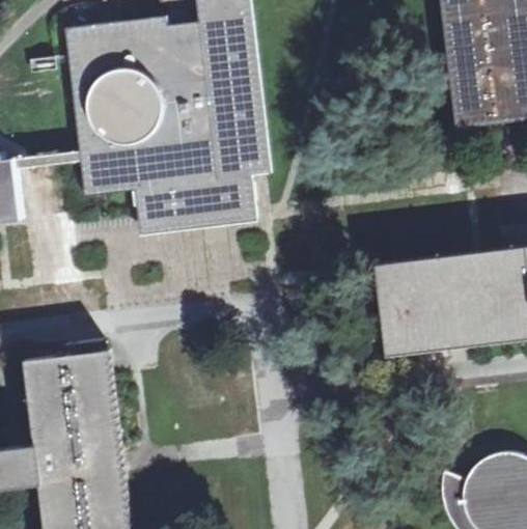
[(168,16),(64,30),(79,150),(80,161),(85,197),(138,188),(143,232),(207,225),(253,219),(248,173),(264,171),(242,0),(198,0),(201,20),(181,23),(169,24),(168,16)]
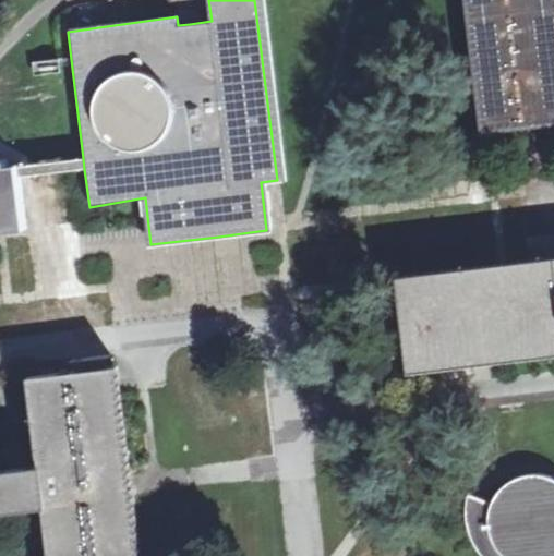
[(553,0),(469,0),(484,121),(509,118),(553,112),(553,0)]
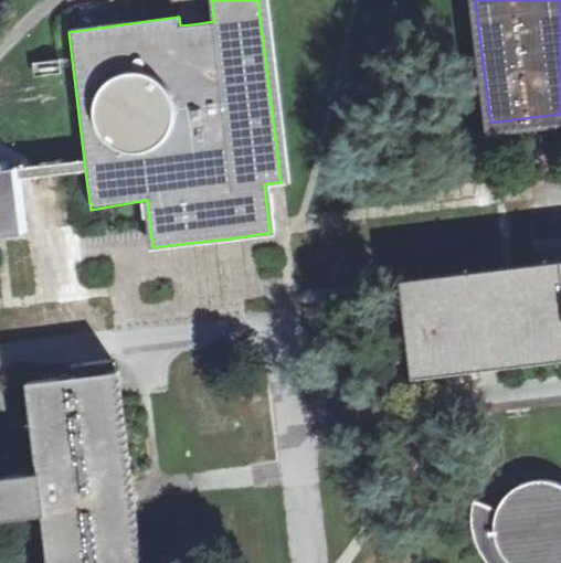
[(21,167),(16,168),(17,179),(23,179),(85,171),(84,160),(21,167)]
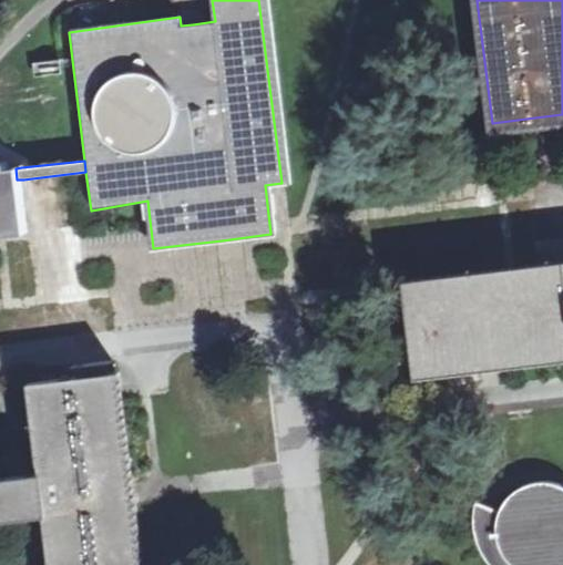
[(4,164),(0,164),(0,232),(1,232),(2,237),(23,234),(20,205),(17,180),(16,168),(10,168),(4,170),(4,164)]
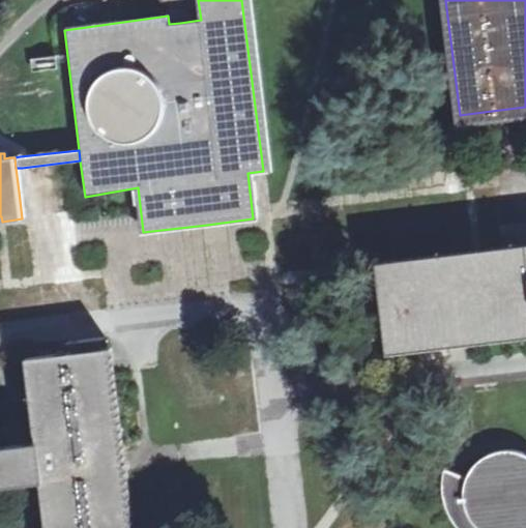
[(525,258),(376,275),(384,348),(525,330),(525,258)]
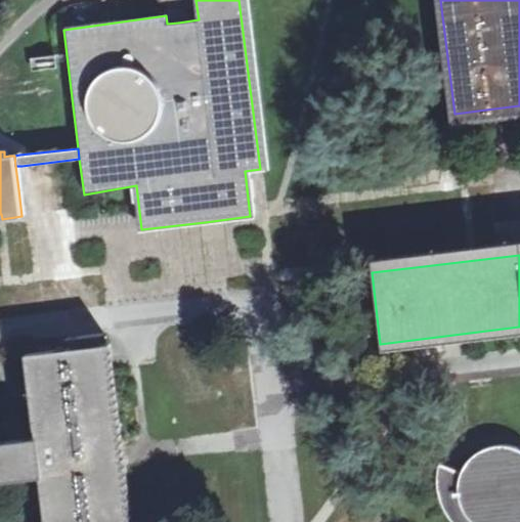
[(104,346),(28,355),(38,438),(0,443),(0,481),(39,477),(42,509),(44,521),(126,521),(123,498),(104,346)]
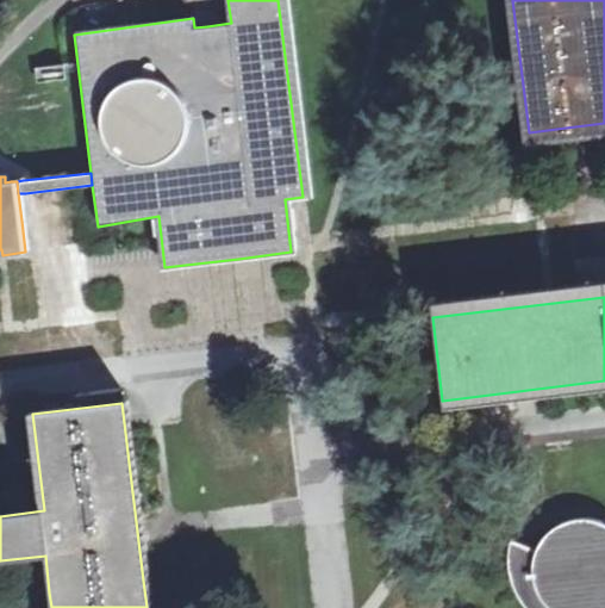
[(532,551),(505,541),(505,557),(506,575),(512,593),(522,607),(604,607),(604,523),(594,520),(580,517),(560,523),(543,534),(532,551)]
